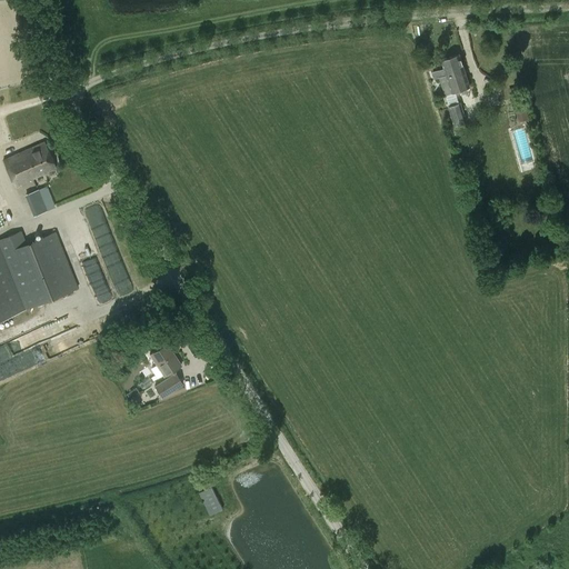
[(446,75),(439,77),(445,95),(470,87),(459,55),(441,60),(445,69),(446,75)]
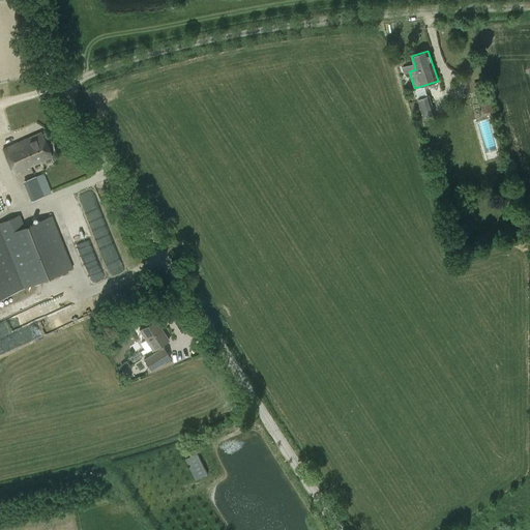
[(430,95),(417,99),(423,117),(435,114),(430,95)]
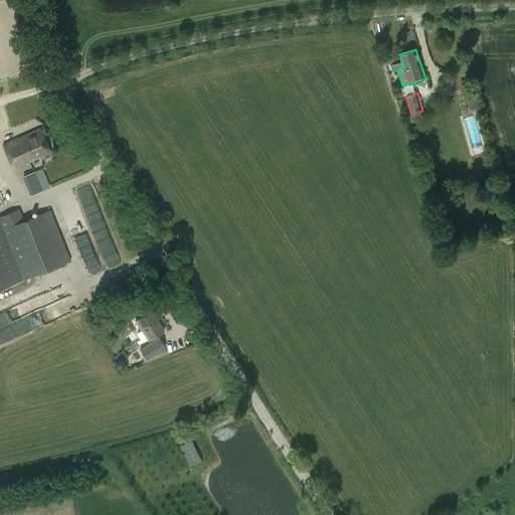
[(476,98),(467,100),(469,107),(478,106),(478,105),(477,98),(476,98)]
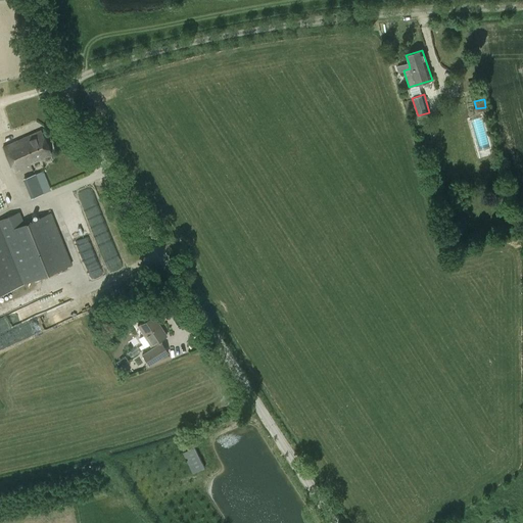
[(3,147),(14,173),(52,155),(41,131),(3,147)]
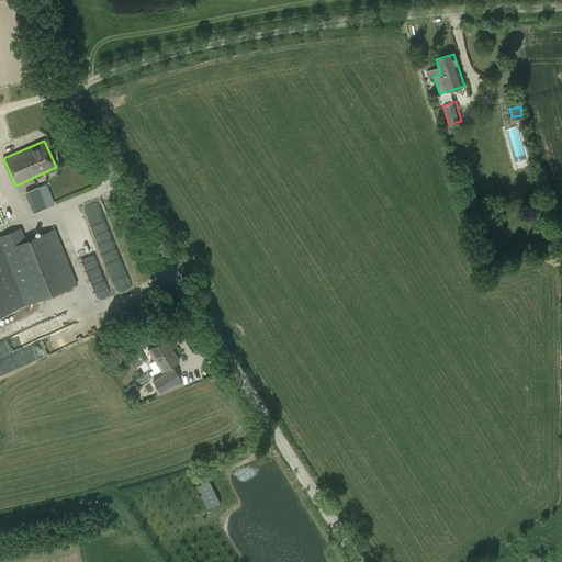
[(24,192),(33,213),(46,208),(37,187),(24,192)]
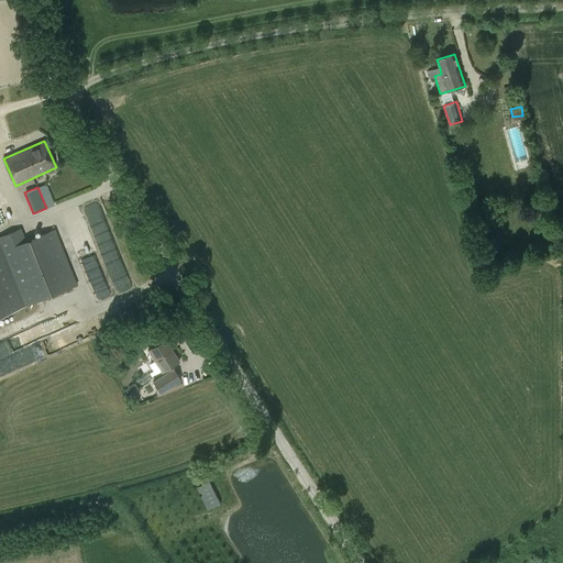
[(119,258),(105,206),(87,210),(101,264),(119,258)]
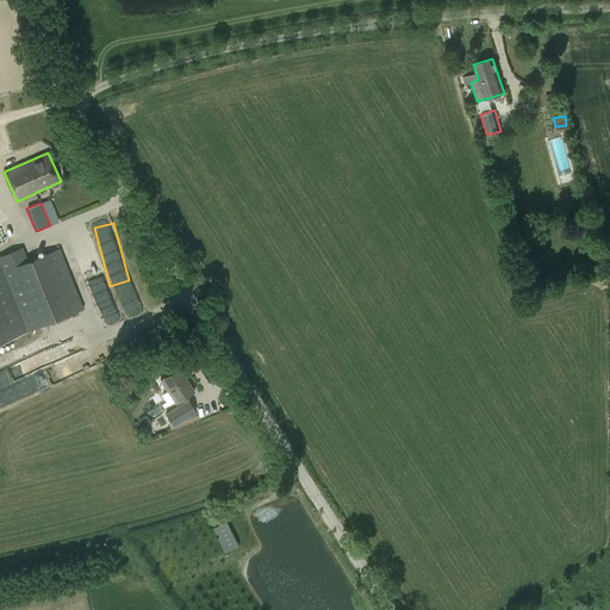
[(0,342),(85,310),(60,248),(27,261),(23,247),(0,255),(0,342)]
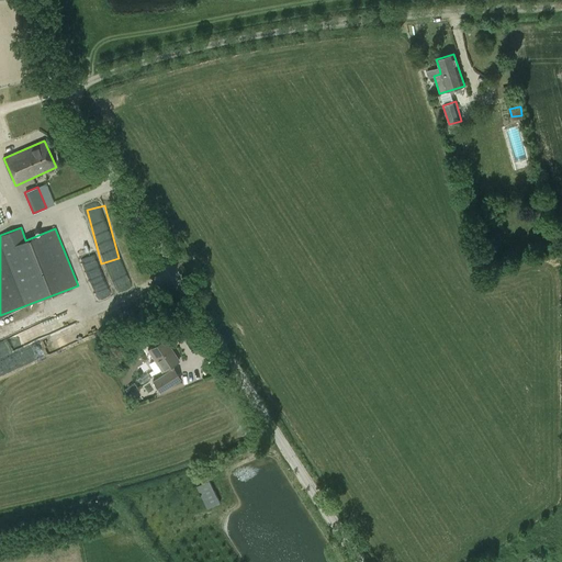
[(69,312),(18,334),(25,351),(14,356),(19,366),(80,338),(69,312)]
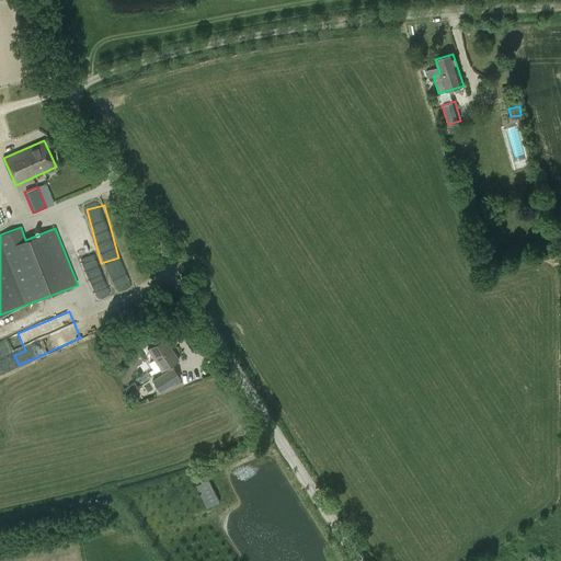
[(164,339),(148,350),(155,359),(149,364),(152,369),(149,373),(150,376),(160,369),(161,371),(179,361),(164,339)]
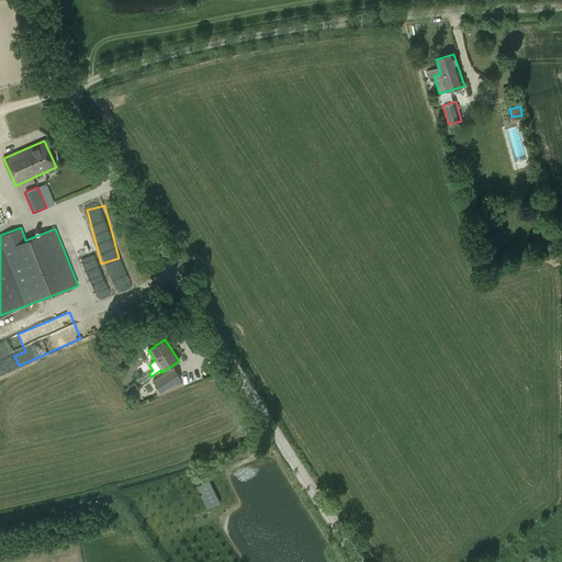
[(180,379),(179,377),(172,368),(152,381),(159,393),(180,379)]
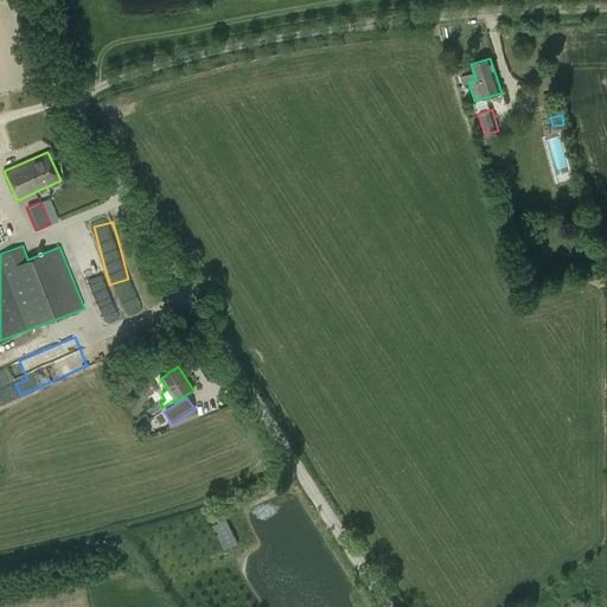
[(223,548),(237,542),(227,517),(212,523),(223,548)]
